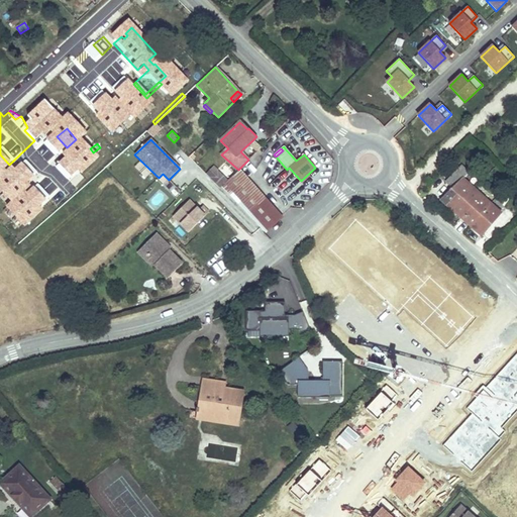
[(473,172),(481,165),(474,158),(456,175),(463,181),(473,172)]
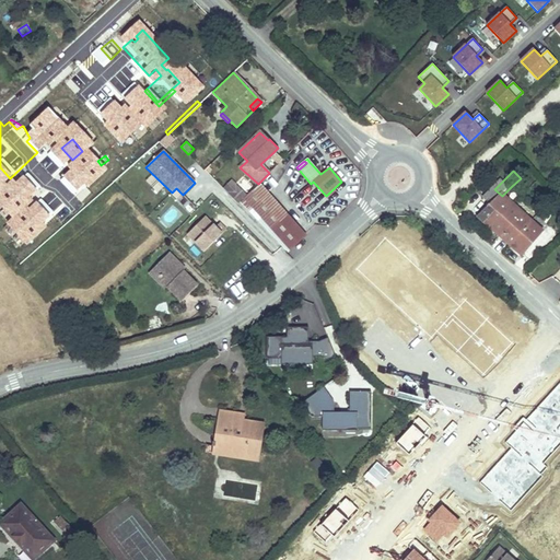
[(514,188),(523,181),(521,178),(512,186),(514,188)]
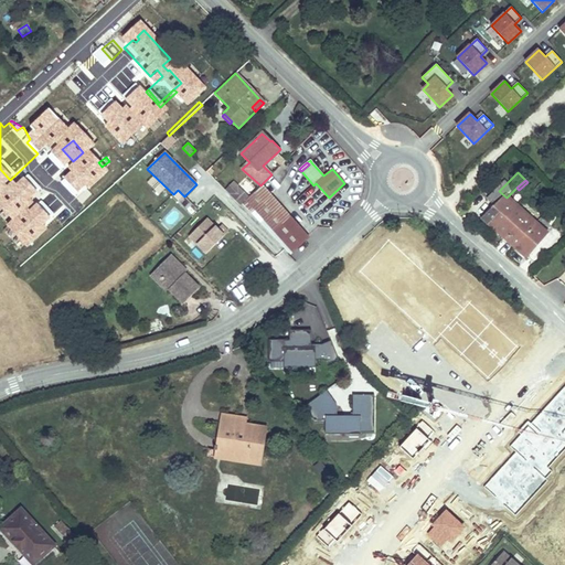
[(226,192),(240,205),(247,198),(234,183),(226,192)]
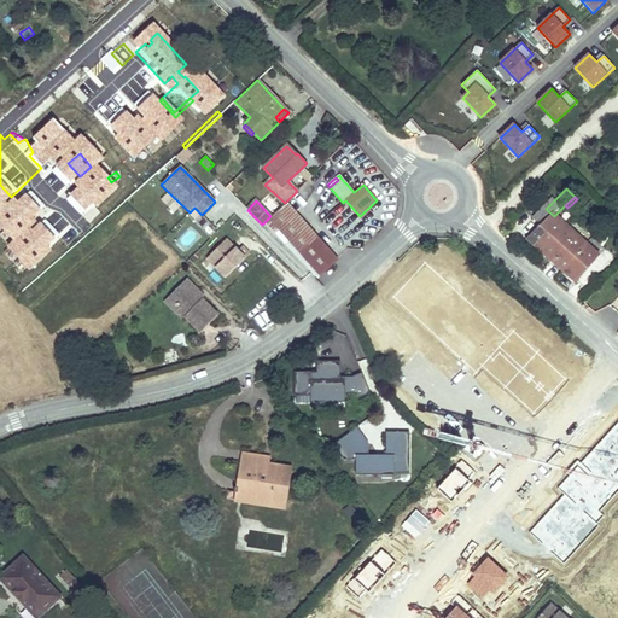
[(286,203),(264,223),(316,278),(336,261),(337,260),(286,203)]
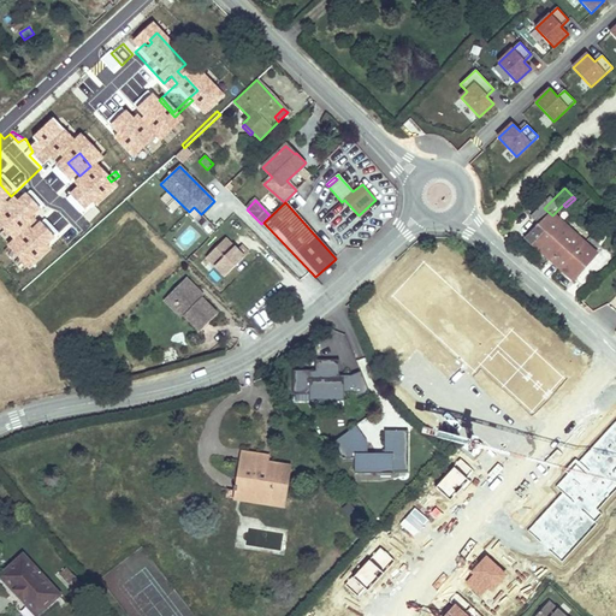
[(550,242),(575,218),(566,207),(563,205),(552,215),(538,229),(550,242)]
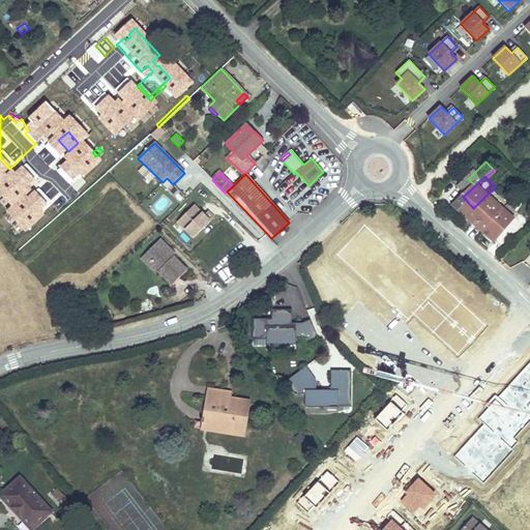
[(522,214),(495,187),(473,208),(482,216),(493,206),(511,225),(522,214)]
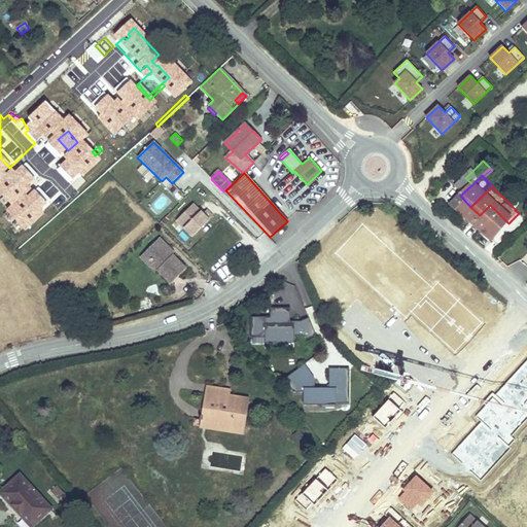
[(206,210),(203,214),(192,204),(176,220),(192,237),(213,217),(206,210)]
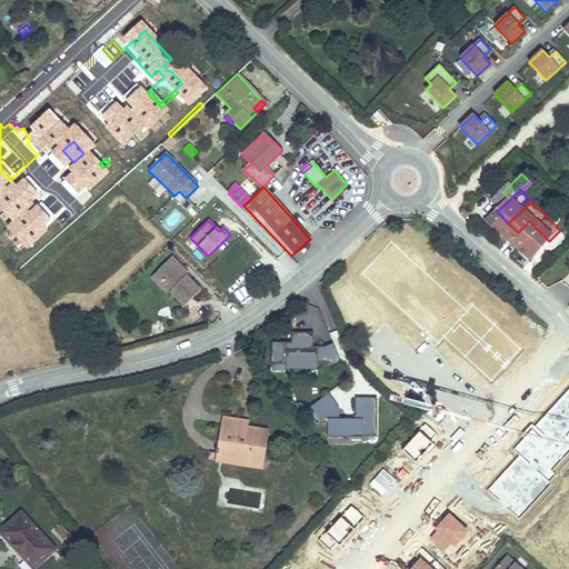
[(549,241),(529,221),(518,232),(538,252),(549,241)]
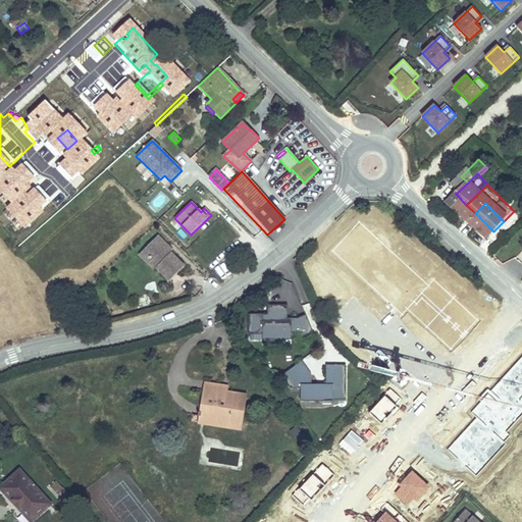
[(20,225),(11,215),(7,219),(20,235),(42,216),(38,211),(20,225)]
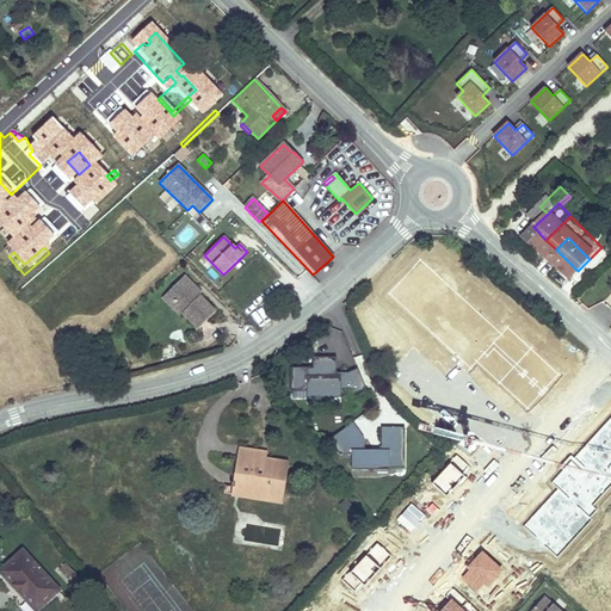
[(340,267),(332,258),(313,275),(322,284),(340,267)]
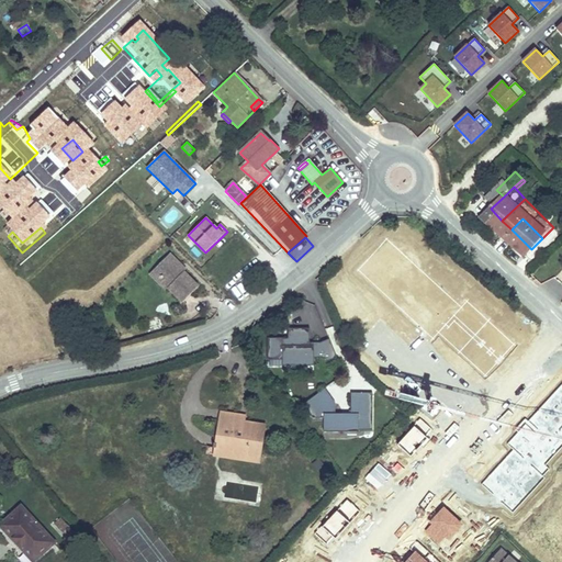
[(184,271),(180,267),(182,263),(171,251),(149,272),(160,284),(166,279),(170,284),(168,287),(183,302),(199,287),(184,271)]
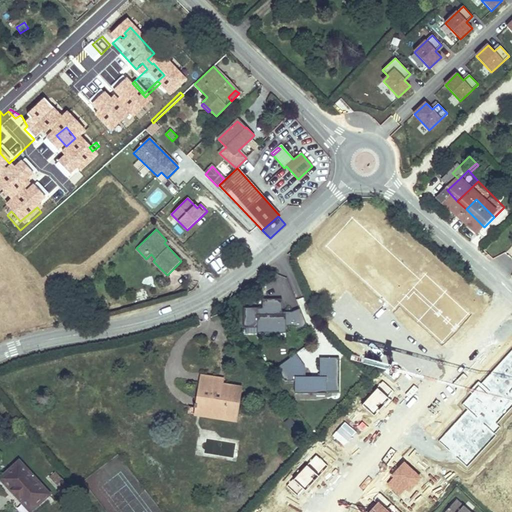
[(357,236),(370,253),(380,244),(371,233),(357,236)]
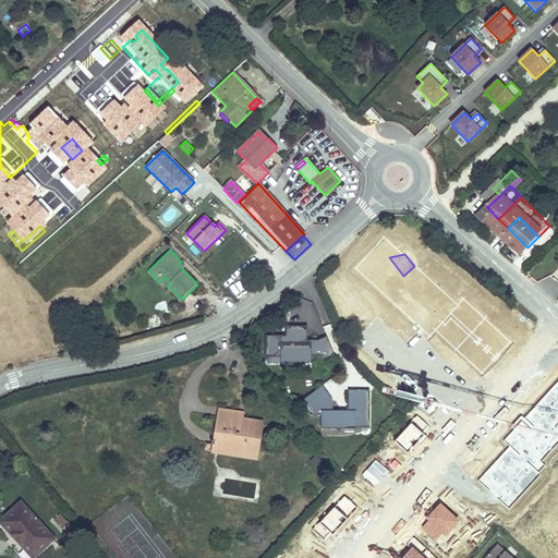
[(169,282),(165,277),(159,282),(165,287),(167,284),(169,282)]
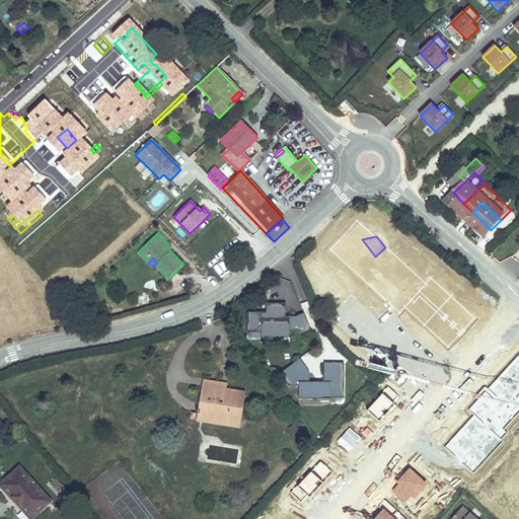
[(378,260),(360,278),(367,286),(369,284),(373,288),(371,290),(386,306),(405,289),(378,260)]
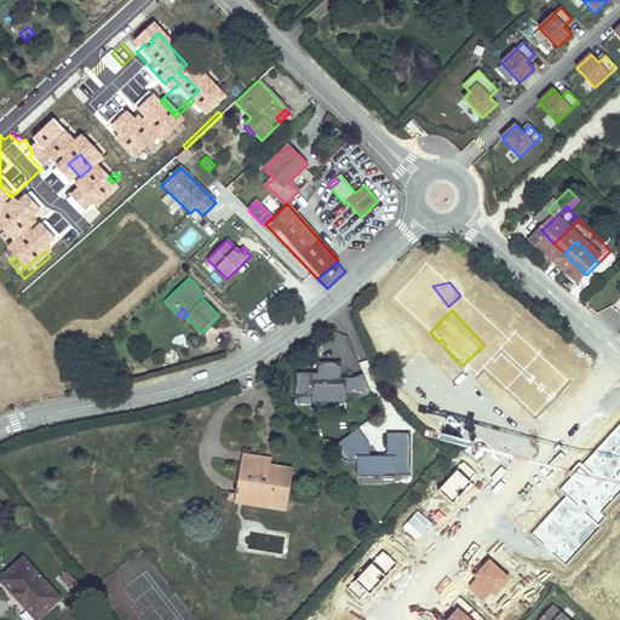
[(342,378),(342,362),(319,362),(317,373),(296,372),(294,396),(311,397),(311,400),(346,401),(359,395),(360,400),(372,395),(363,374),(352,379),(342,378)]
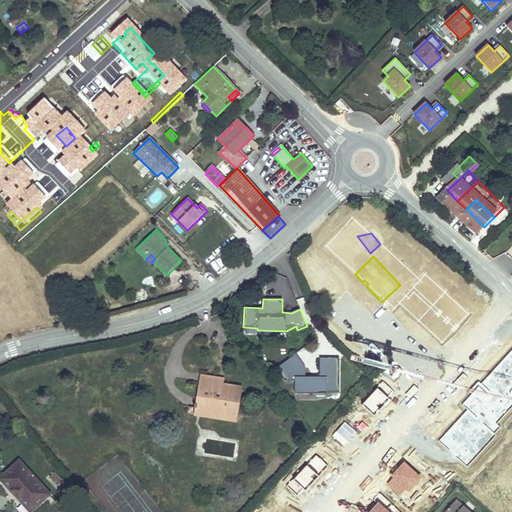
[(355,351),(375,355),(377,343),(357,339),(355,351)]
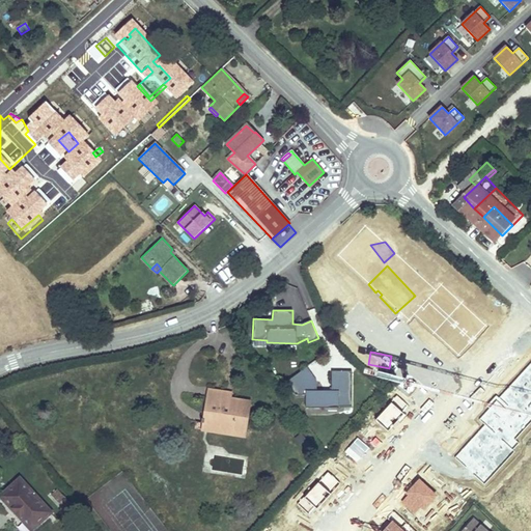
[(331,391),(316,391),(316,381),(307,367),(285,383),(295,395),(306,395),(305,406),(325,406),(325,409),(339,410),(339,408),(339,404),(352,404),(352,371),(332,371),(331,391)]
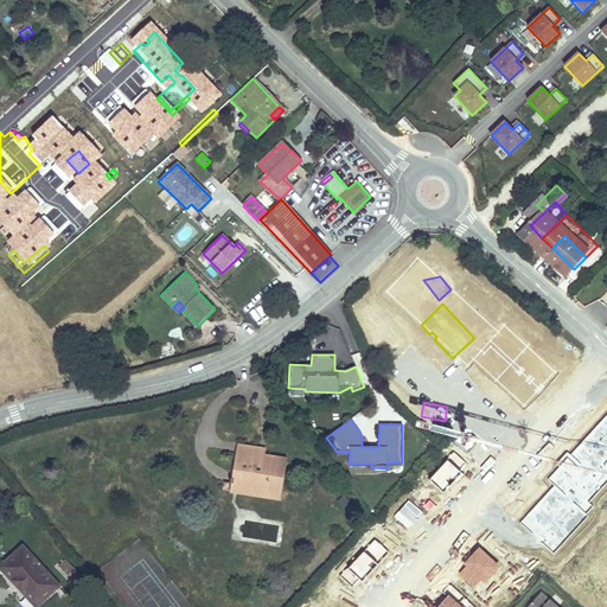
[(238,446),(237,455),(250,458),(251,453),(253,453),(254,448),(238,446)]
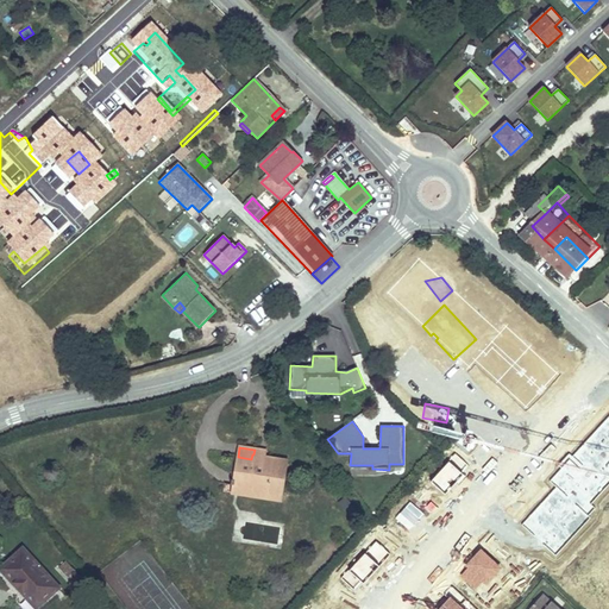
[(255,450),(253,454),(252,454),(251,459),(238,457),(236,472),(236,473),(243,475),(240,487),(252,488),(252,493),(280,497),(282,482),(284,481),(288,462),(264,458),(263,458),(263,460),(258,460),(259,451),(255,450)]
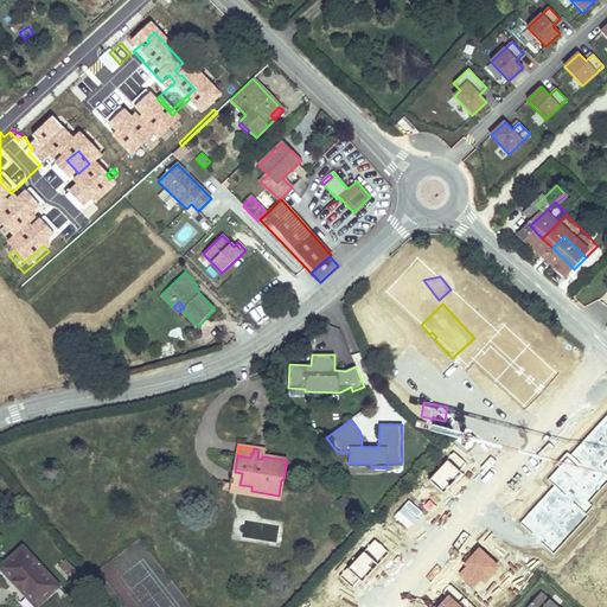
[(235,471),(232,471),(229,491),(250,494),(279,499),(279,496),(251,491),(251,486),(240,485),(242,473),(235,472),(235,471)]
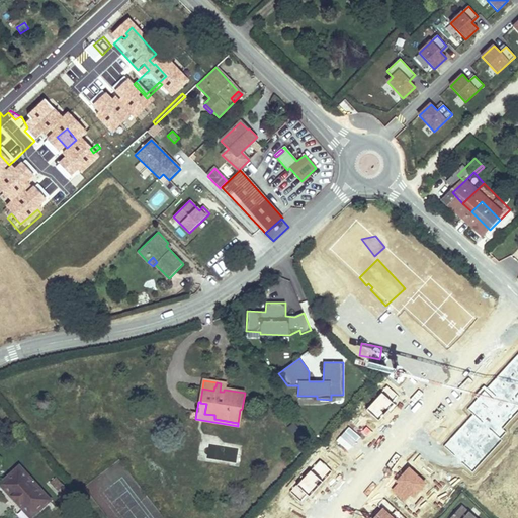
[(288,431),(298,436),(301,429),(291,424),(288,431)]
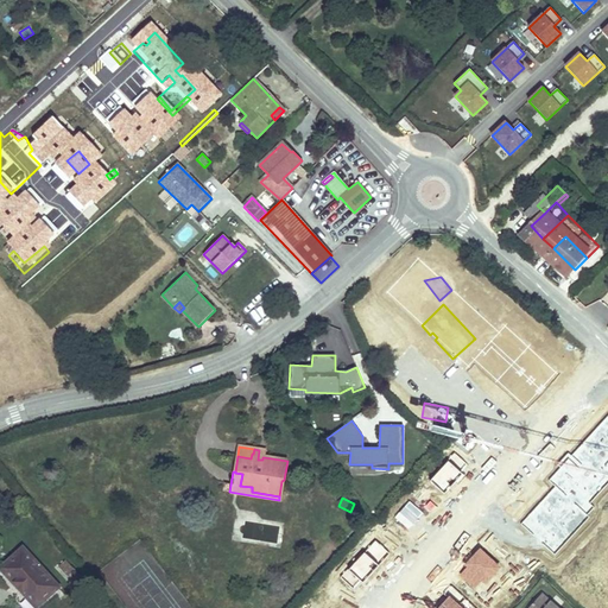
[(21,549),(10,559),(0,569),(36,607),(57,587),(48,576),(21,549)]
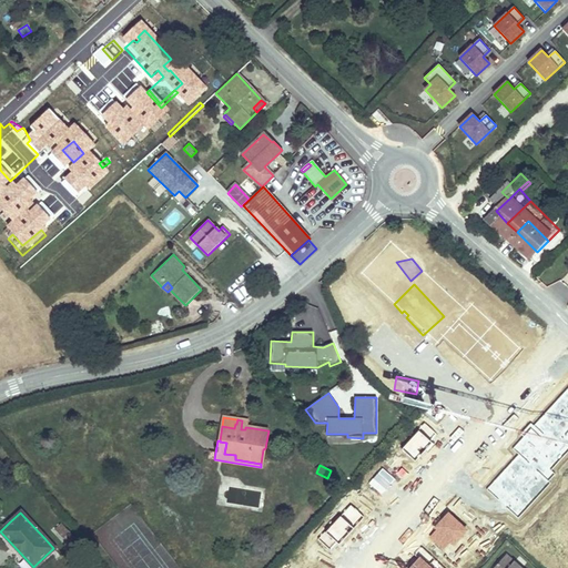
[(61,524),(56,529),(68,541),(72,537),(61,524)]
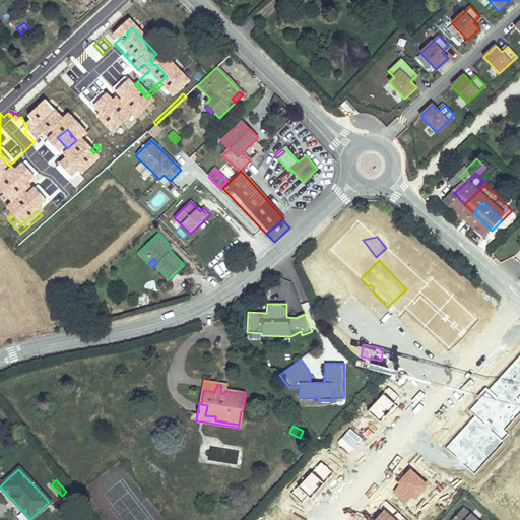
[(474,519),(462,508),(455,516),(459,519),(474,519)]
